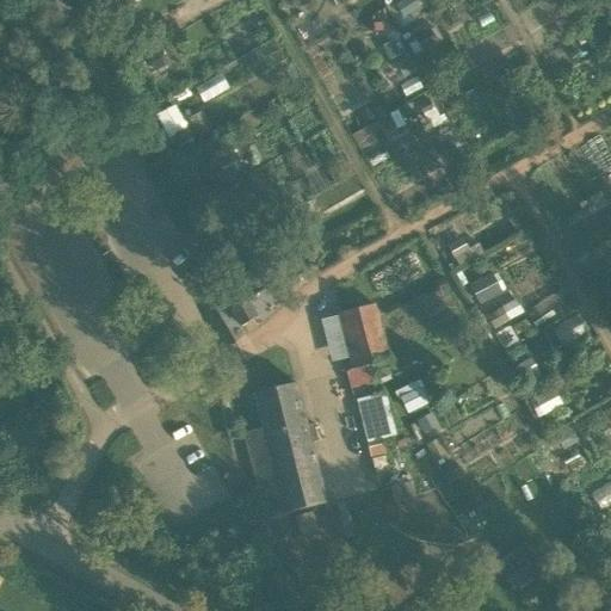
[(233,308),(230,309),(241,327),(257,318),(246,300),(242,302),(233,308)]
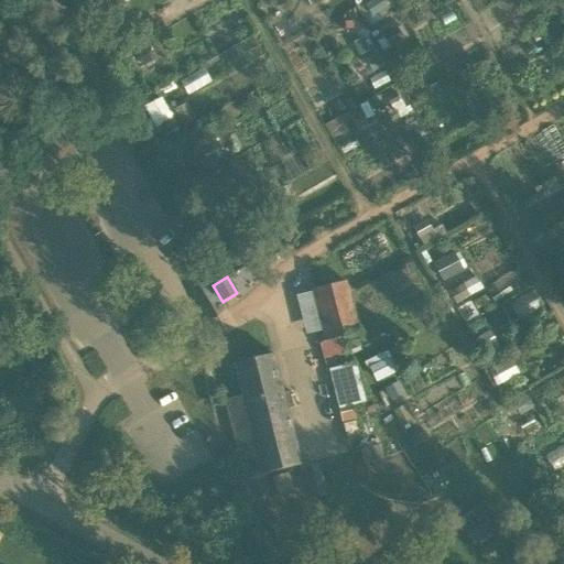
[(345,282),(311,290),(324,342),(357,334),(345,282)]
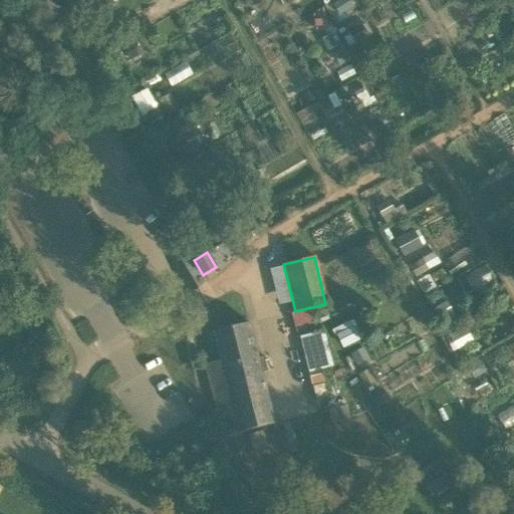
[(343,348),(364,337),(354,317),(333,327),(343,348)]
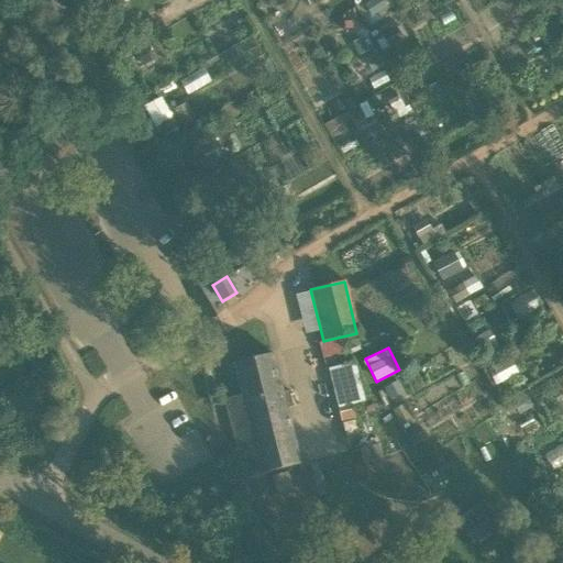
[(288,392),(282,393),(272,354),(233,363),(241,395),(224,399),(244,477),(299,465),(286,409),(293,407),(288,392)]
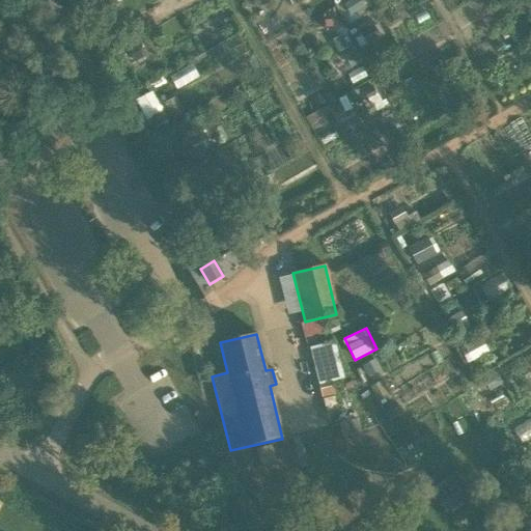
[(309,347),(317,385),(342,380),(334,342),(309,347)]
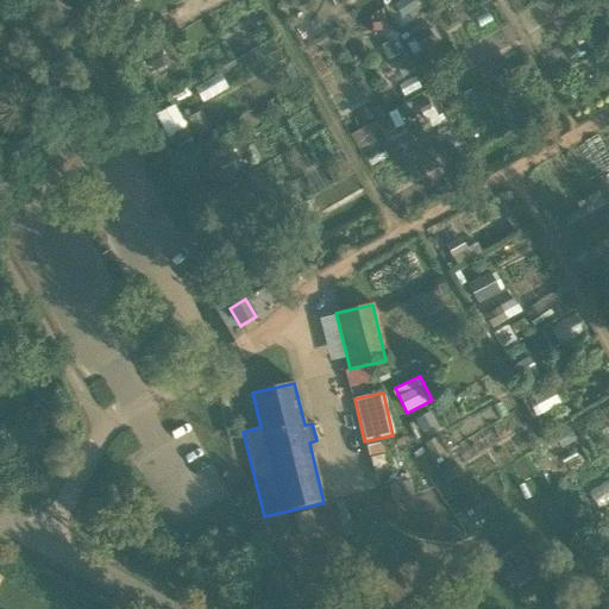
[(343,501),(327,504),(336,539),(350,534),(343,501)]
